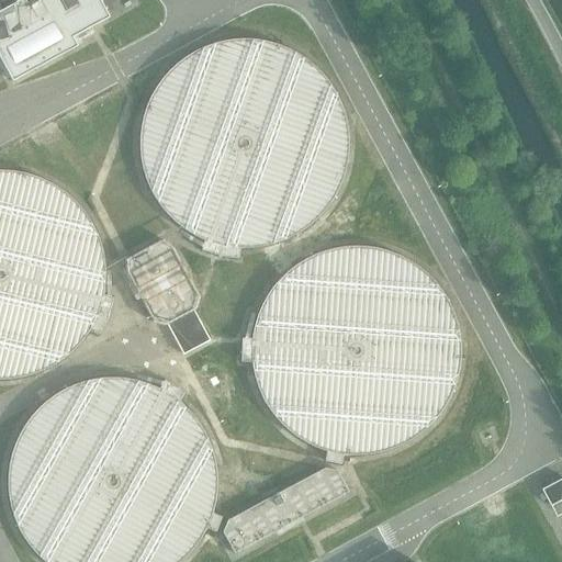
[(107,19),(97,0),(0,0),(0,62),(11,82),(76,47),(70,38),(107,19)]
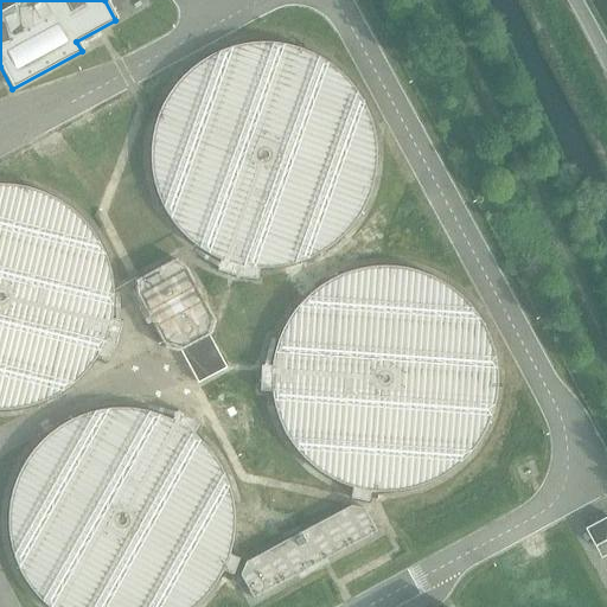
[(154,133),(153,172),(164,203),(186,235),(216,256),(255,267),(299,262),(326,249),(355,223),(372,190),(378,159),(374,122),(359,93),(344,74),(313,52),(285,43),(259,42),(230,46),(204,59),(171,90),(154,133)]
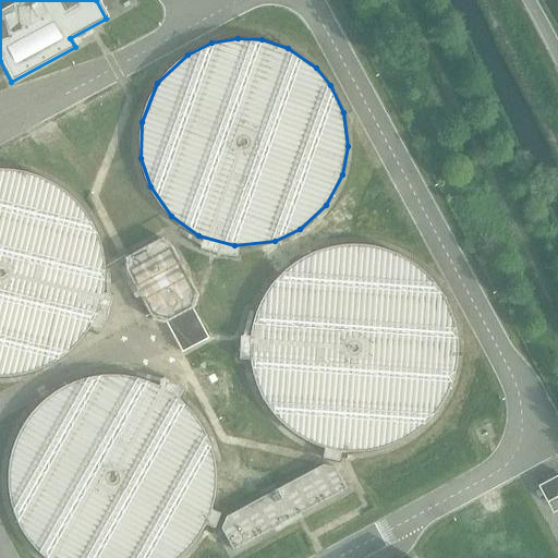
[(0,375),(33,372),(58,360),(84,336),(100,305),(106,277),(101,243),(88,216),(74,198),(46,179),(20,170),(0,169),(0,375)]
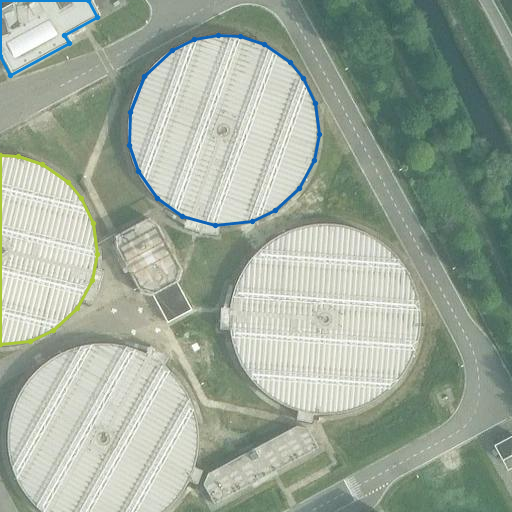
[(150,296),(151,295),(166,323),(190,310),(175,282),(178,281),(181,270),(156,225),(147,218),(114,236),(115,248),(140,292),(150,296)]
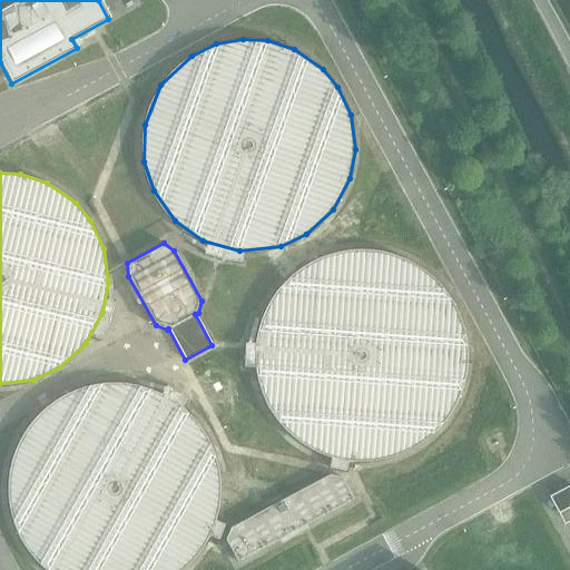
[(255,332),(255,369),(264,399),(285,428),(314,448),(350,458),(391,453),(418,441),(444,416),(460,385),(465,356),(461,322),(449,295),(434,276),(404,256),(379,248),(353,246),(327,252),(302,263),(272,293),(255,332)]
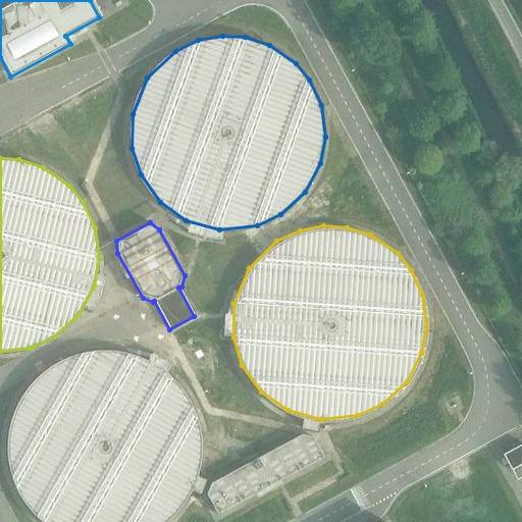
[(8,431),(7,466),(16,492),(36,519),(39,521),(166,521),(180,509),(196,480),(201,454),(197,422),(185,398),(171,380),(145,362),(120,355),(98,353),(73,358),(51,368),(22,396),(8,431)]
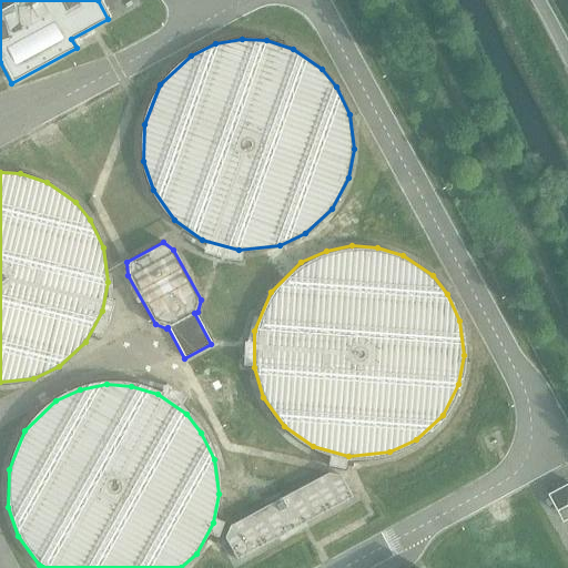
[(340,475),(327,473),(229,526),(224,537),(235,559),(352,497),(340,475)]
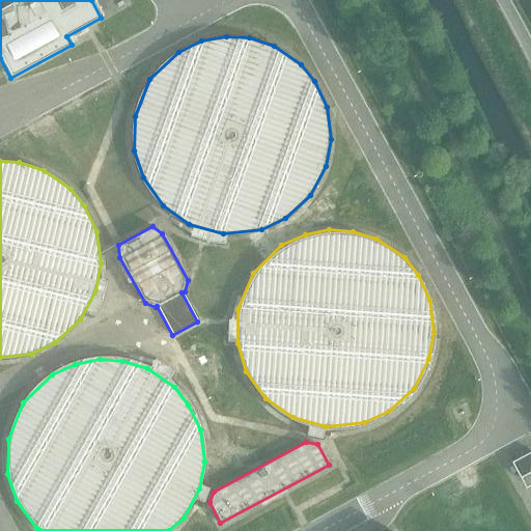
[(530,453),(511,464),(521,479),(530,473),(530,453)]
